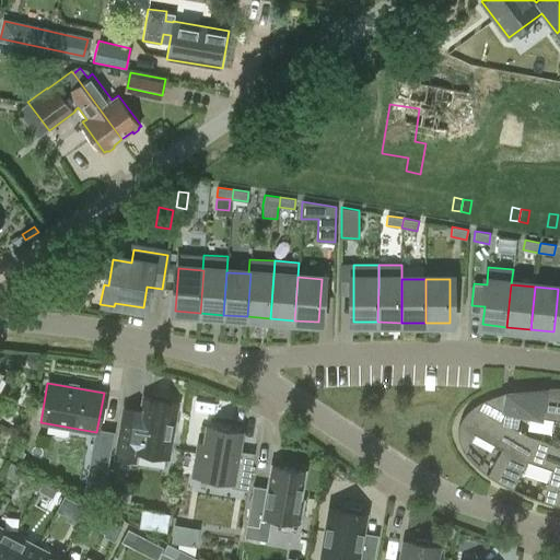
[(541,419),(541,418),(553,420),(559,387),(546,387),(535,387),(528,388),(528,389),(529,389),(528,396),(511,393),(512,392),(512,391),(511,391),(502,393),(499,394),(492,396),(486,399),(481,401),(478,403),(474,406),(502,422),(503,412),(541,419)]
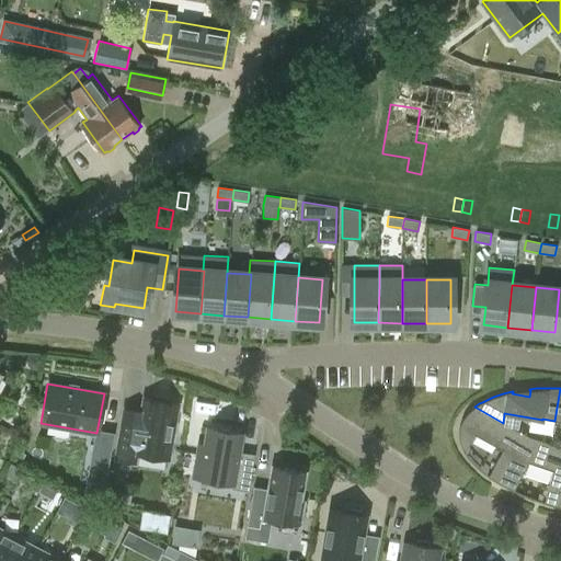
[(123,422),(117,459),(136,462),(137,454),(170,458),(172,441),(174,441),(178,421),(175,421),(178,403),(169,401),(170,397),(153,395),(152,399),(144,398),(140,425),(123,422)]
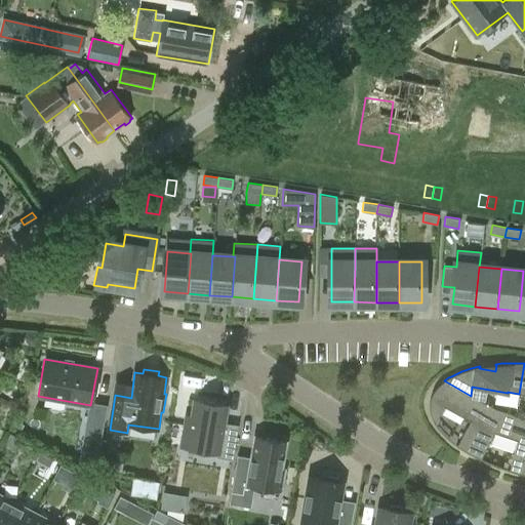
[(475,433),(480,436),(495,409),(471,396),(444,380),(442,381),(440,384),(438,386),(435,389),(433,392),(432,395),(431,397),(430,400),(430,401),(429,403),(429,405),(429,407),(430,410),(430,412),(431,415),(432,418),(433,420),(435,422),(436,422),(435,421),(443,406),(471,420),(457,444),(456,445),(465,450),(475,433)]
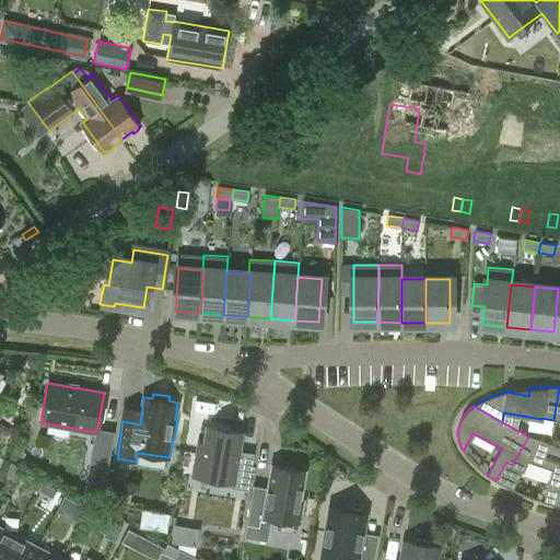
[(198,442),(193,476),(232,482),(231,487),(247,490),(253,459),(237,457),(242,431),(207,426),(203,443),(198,442)]
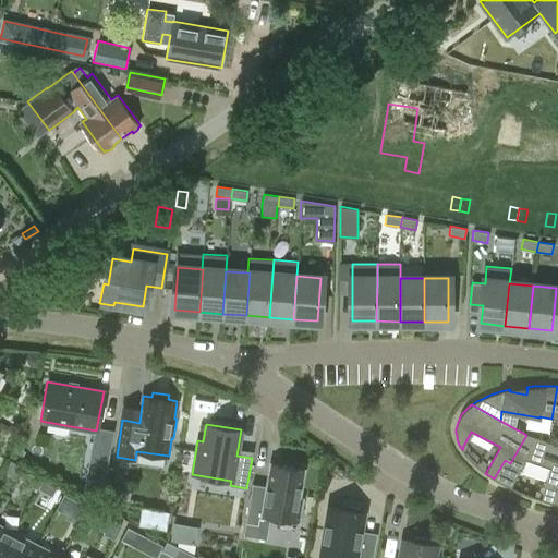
[(556,483),(557,483),(557,446),(526,435),(510,463),(505,460),(494,478),(502,484),(511,488),(512,486),(511,486),(525,460),(549,468),(542,498),(541,498),(540,499),(549,502),(556,483)]
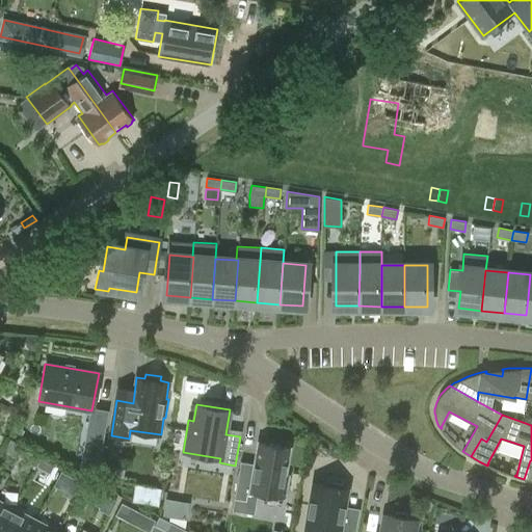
[(106,419),(89,417),(84,447),(101,450),(106,419)]
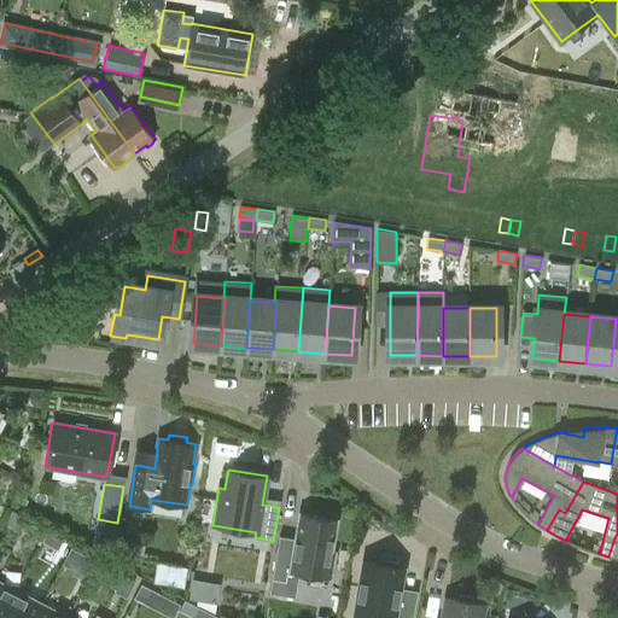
[(11,511),(21,516),(27,502),(17,497),(10,509),(11,511)]
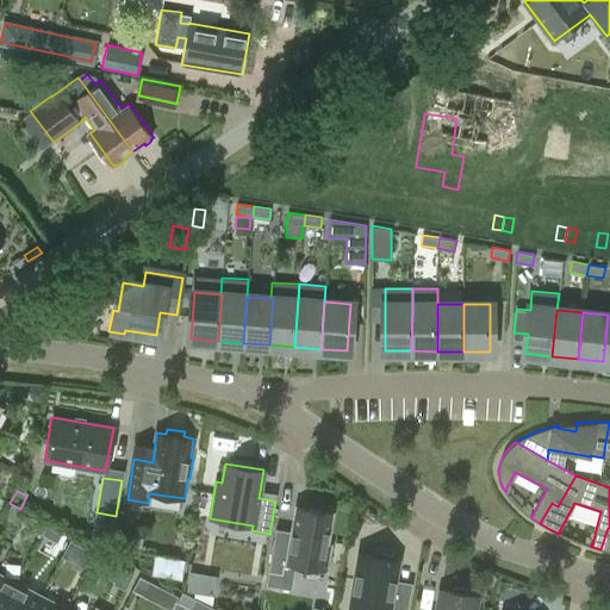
[(274,537),(266,584),(292,589),(296,564),(325,570),(330,545),(327,543),(331,512),(297,506),(291,540),(274,537)]
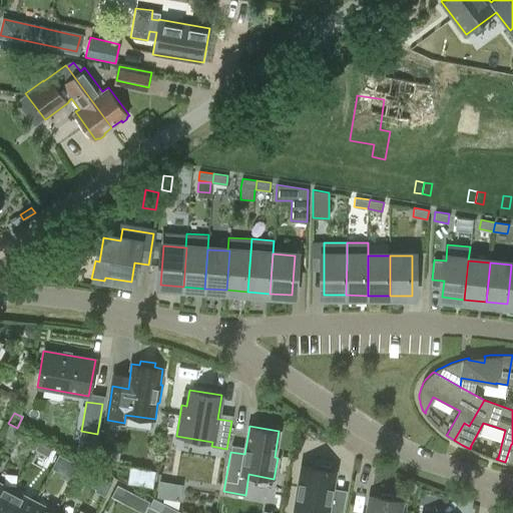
[(39,439),(34,449),(48,456),(53,446),(39,439)]
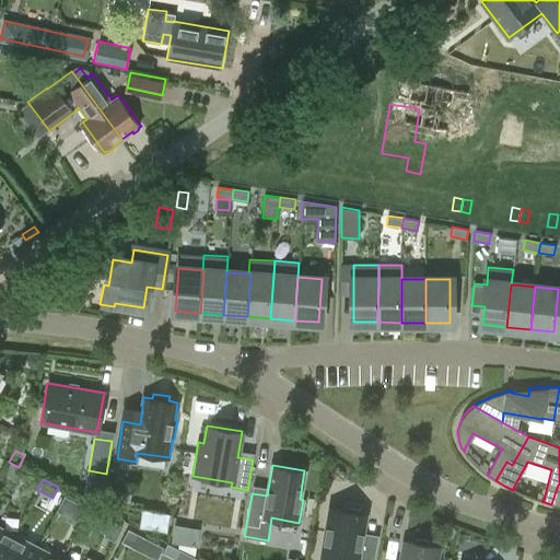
[(117,506),(120,491),(105,489),(102,503),(117,506)]
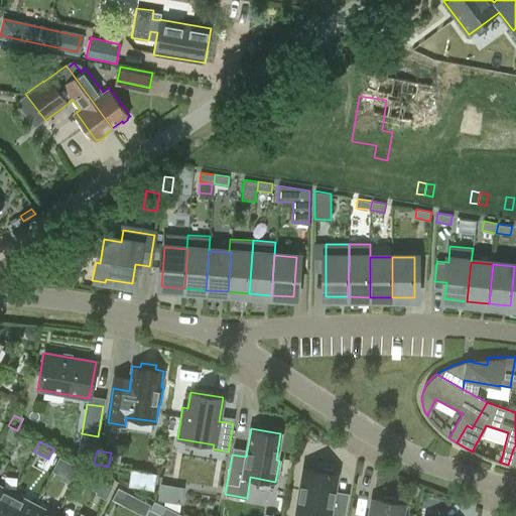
[(69,463),(58,458),(54,466),(65,471),(69,463)]
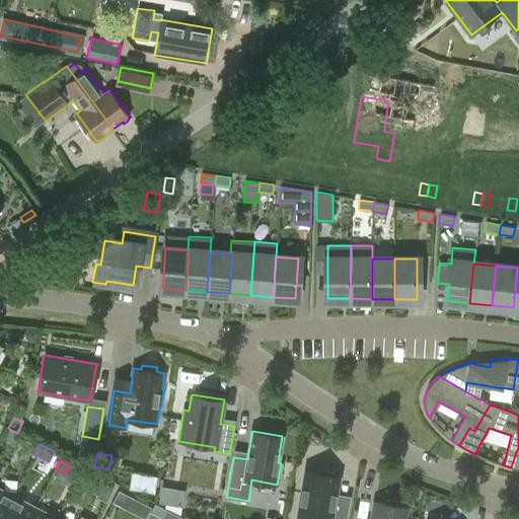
[(99,473),(112,479),(114,470),(100,468),(99,473)]
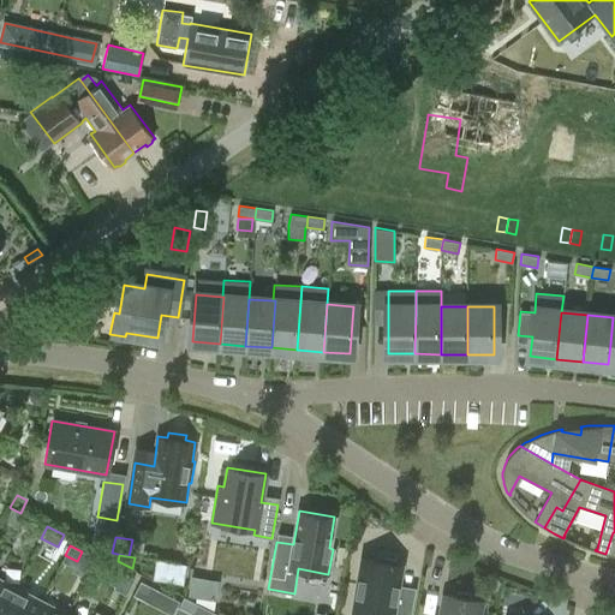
[(380,556),(378,561),(362,559),(353,609),(352,614),(408,614),(412,601),(395,598),(401,565),(396,565),(398,560),(380,556)]
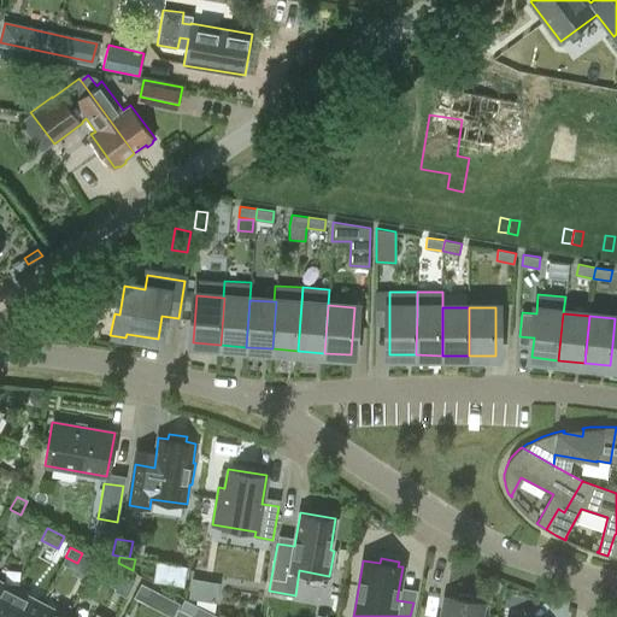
[(157,580),(183,581),(184,564),(158,562),(157,580)]
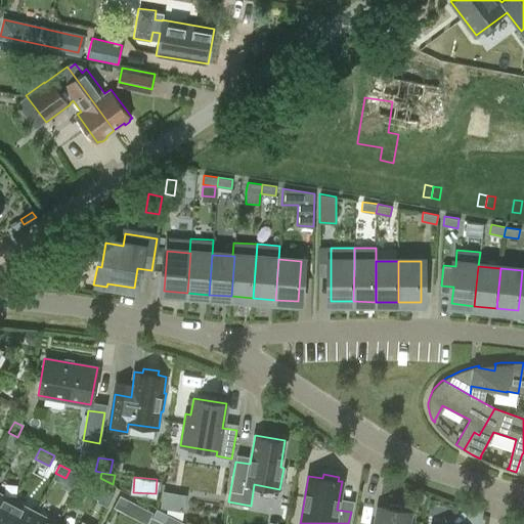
[(104,487),(100,495),(111,500),(115,492),(104,487)]
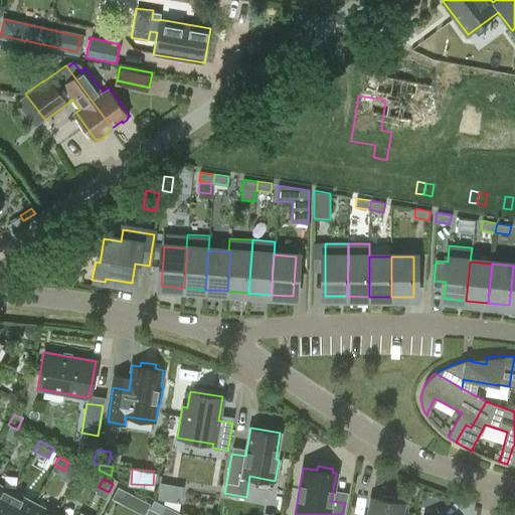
[(159,483),(157,499),(164,500),(179,503),(182,486),(159,483)]
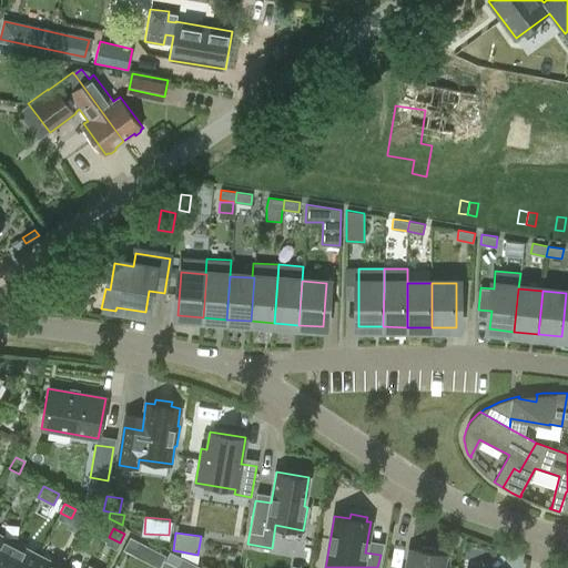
[(130,537),(125,546),(135,551),(140,543),(130,537)]
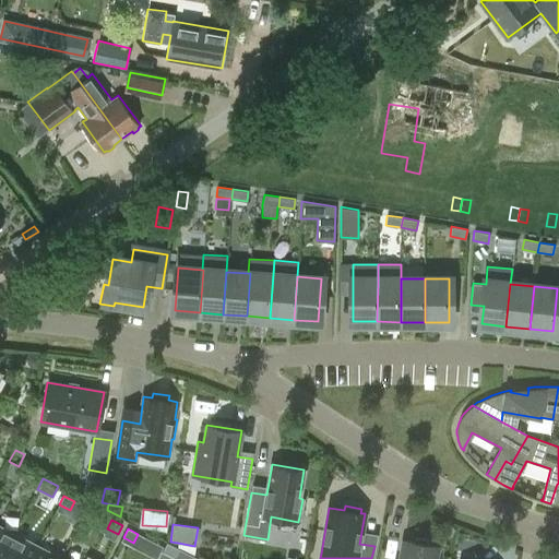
[(0,558),(1,558),(13,537),(0,530),(0,558)]
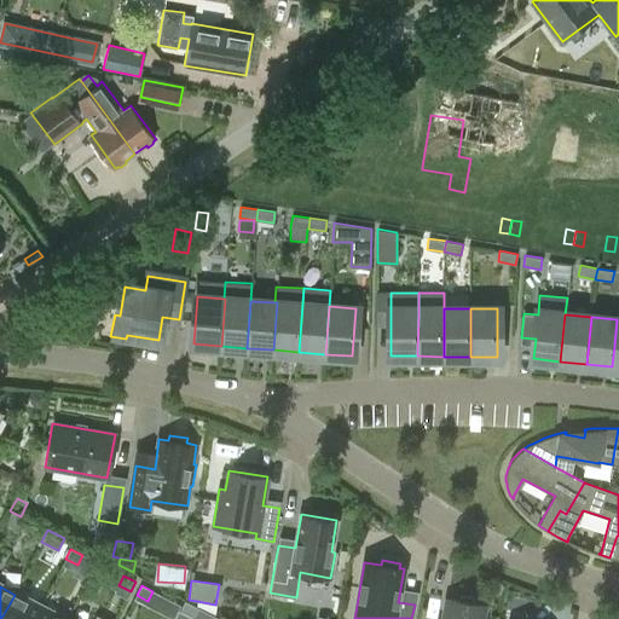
[(15,595),(1,618),(34,618),(40,608),(15,595)]
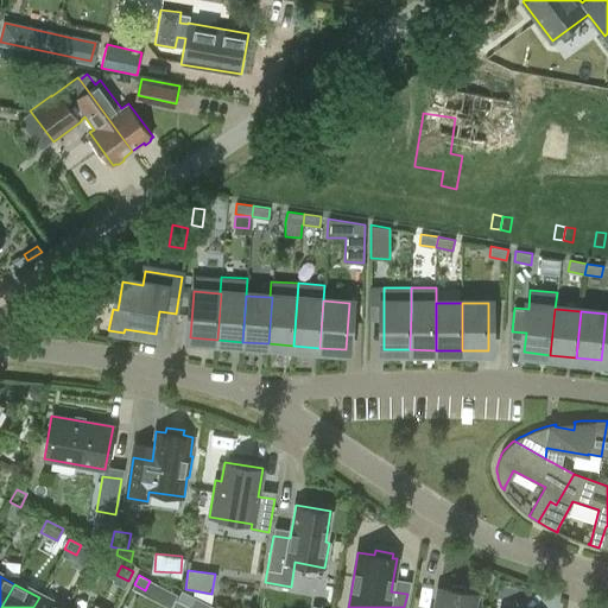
[(473,607),(475,593),(466,591),(464,587),(453,584),(450,589),(439,587),(436,607),(473,607)]
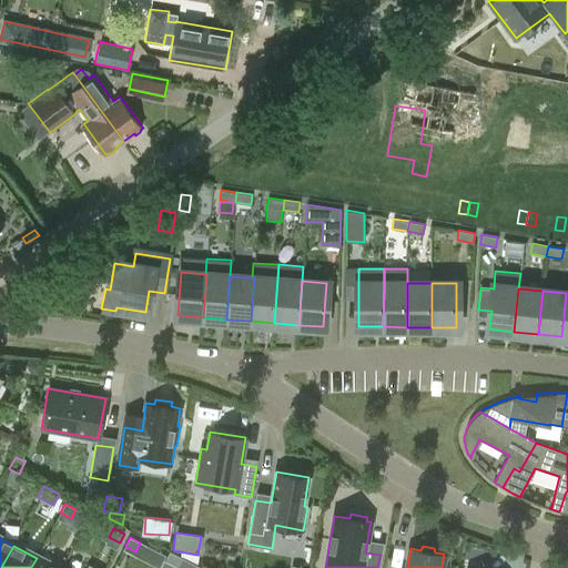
[(168,561),(180,567),(188,567),(191,563),(173,553),(168,561)]
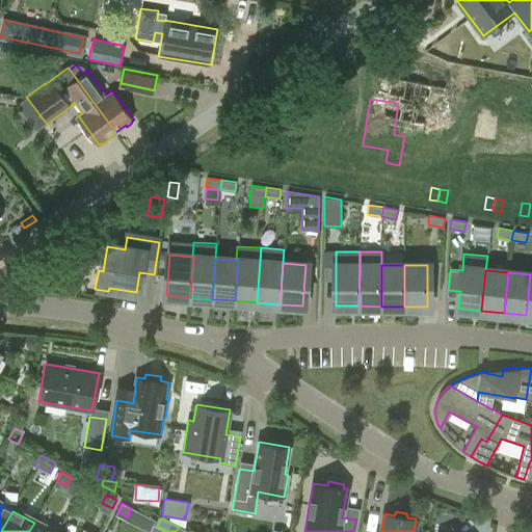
[(53,531),(34,523),(29,531),(53,531)]
